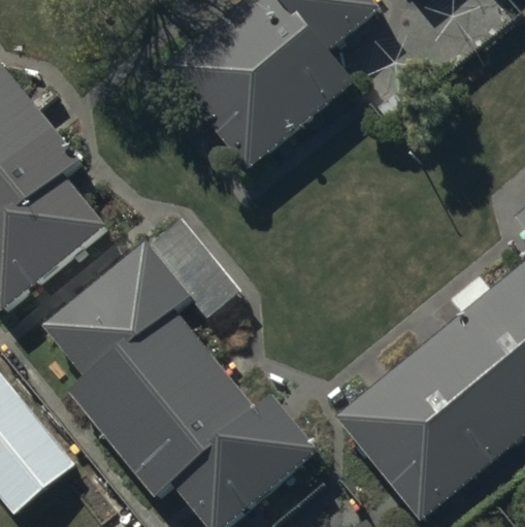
[(243,0),(163,64),(248,170),(354,86),(341,69),(351,61),(336,43),(381,8),(374,0),(243,0)]
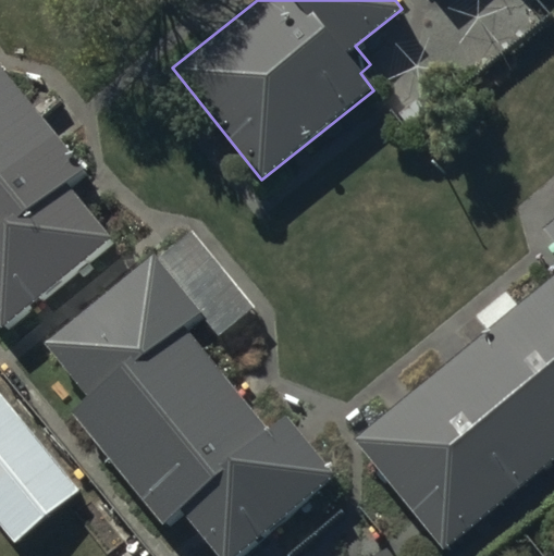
[(0,320),(4,325),(111,236),(65,182),(85,167),(0,65),(0,320)]
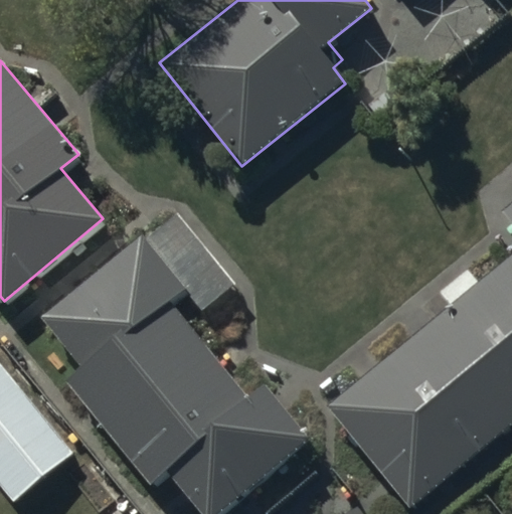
[(511,203),(503,211),(511,222),(511,251),(328,403),(412,507),(511,424),(511,203)]
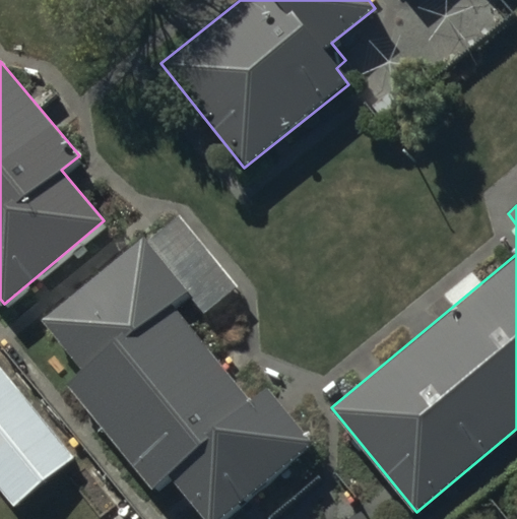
[(148,241),(144,237),(40,319),(79,370),(65,381),(150,490),(170,474),(205,518),(217,518),(313,444),(268,387),(250,402),(172,304),(181,297),(198,318),(236,287),(179,216),(148,241)]
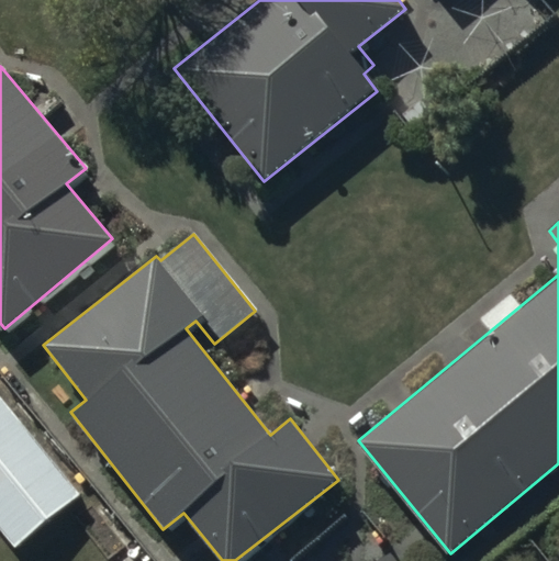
[(78,496),(0,401),(0,533),(13,549),(78,496)]
